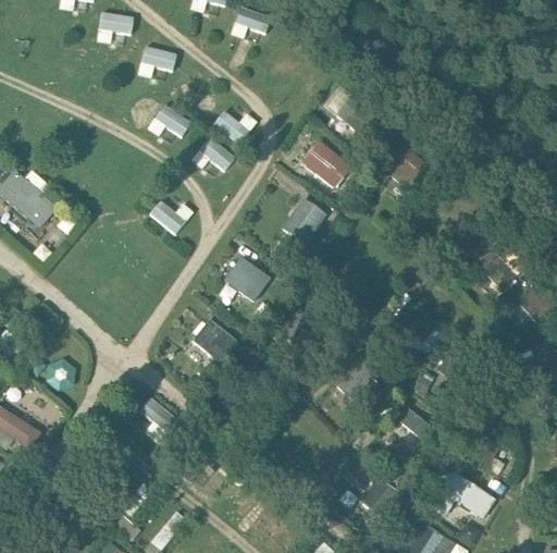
[(231,3),(226,19),(258,26),(261,12),(231,3)]
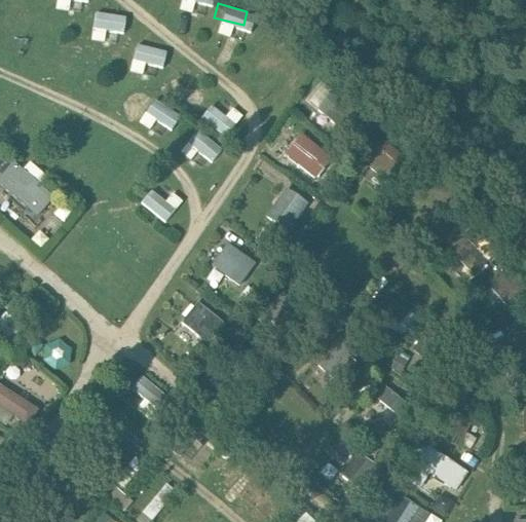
[(96,11),(94,26),(123,31),(125,16),(96,11)]
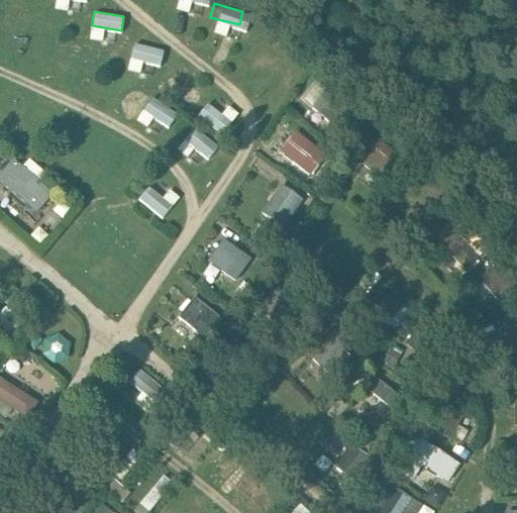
[(161,65),(162,43),(131,42),(130,64),(161,65)]
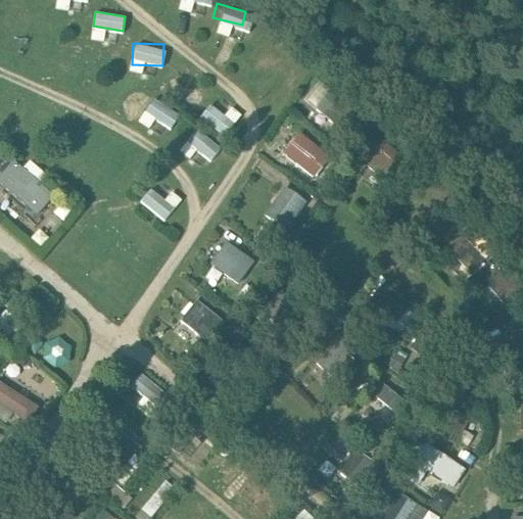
[(203,90),(179,72),(167,89),(191,106),(203,90)]
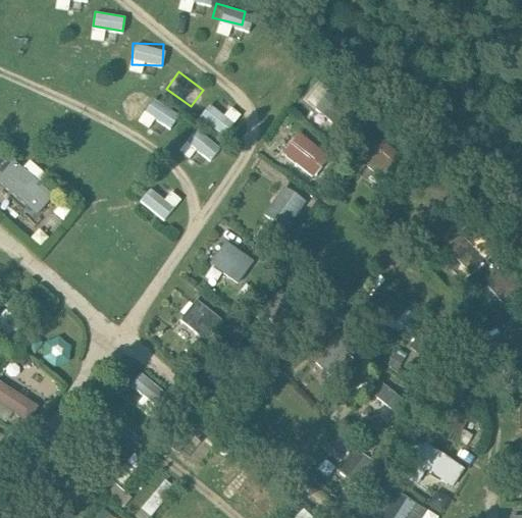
[(343,130),(360,107),(332,86),(315,107),(343,130)]
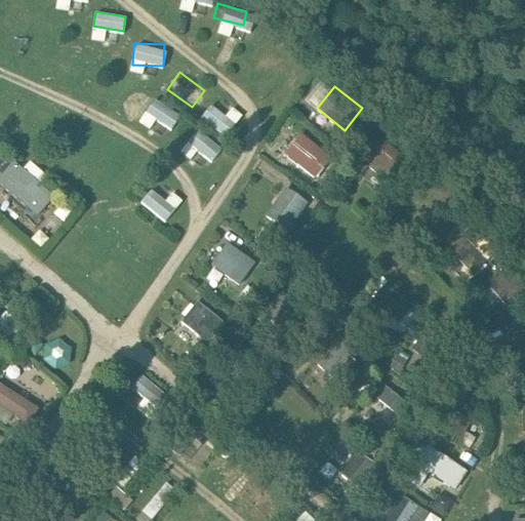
[(154,97),(146,110),(170,128),(179,116),(154,97)]
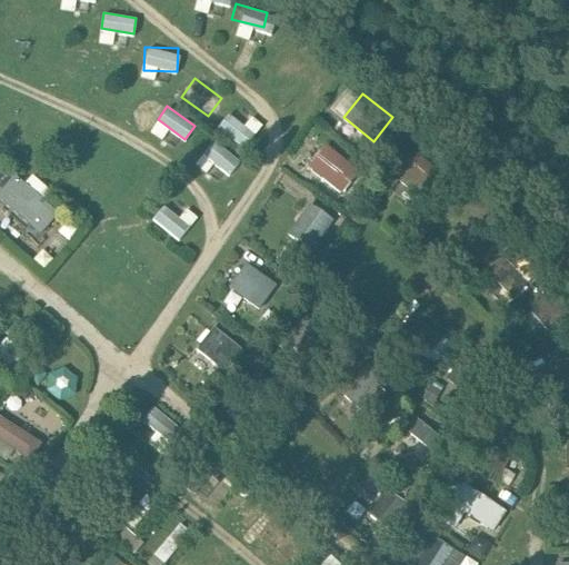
[(228,114),(217,126),(243,147),(253,134),(228,114)]
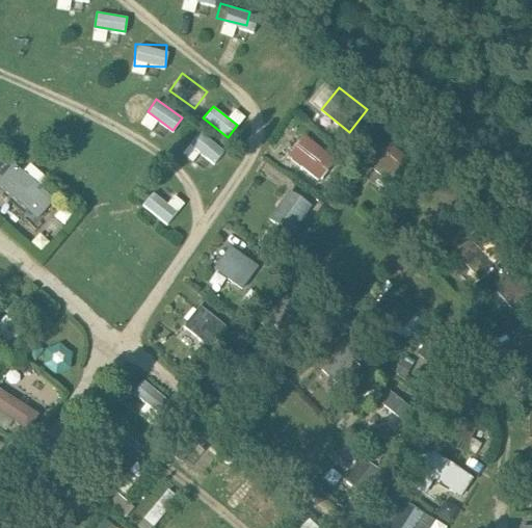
[(198,132),(188,143),(213,163),(222,152),(198,132)]
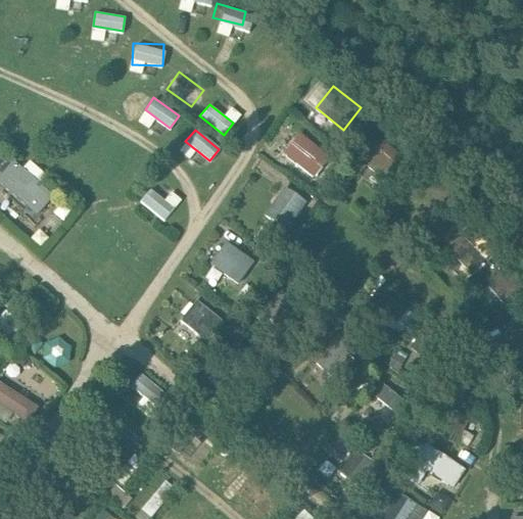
[(383,178),(402,154),(378,134),(358,156),(383,178)]
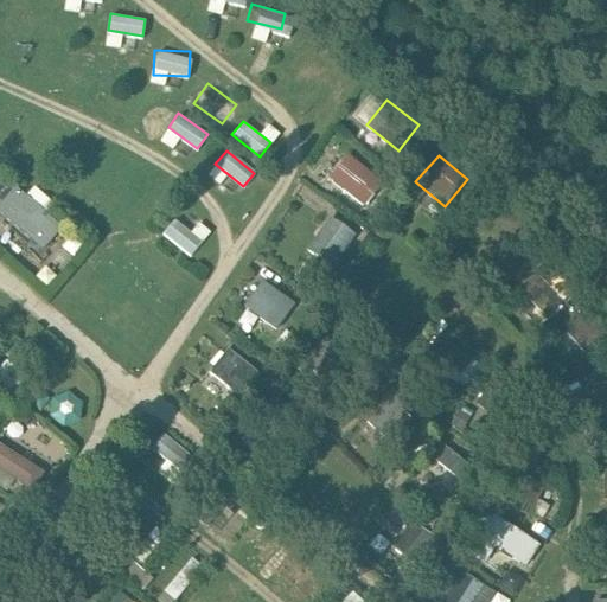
[(365,202),(382,179),(353,158),(343,167),(334,179),(365,202)]
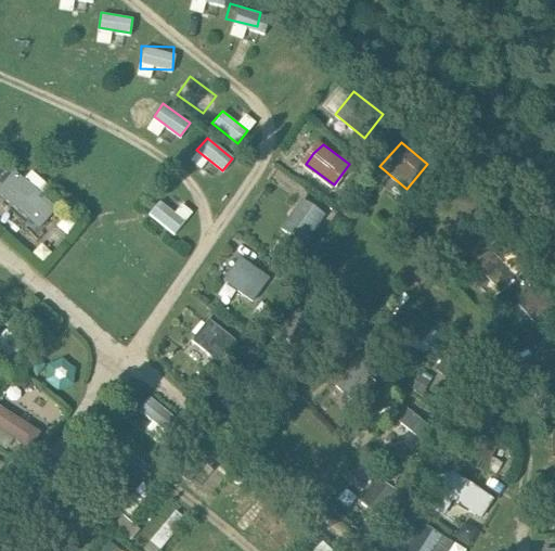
[(0,187),(0,194),(39,229),(57,208),(14,170),(0,187)]
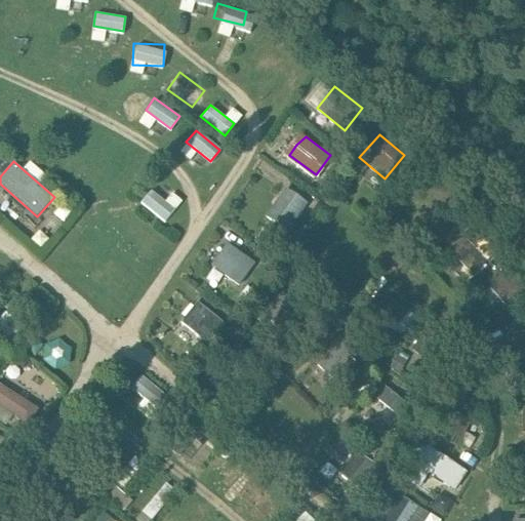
[(285,230),(308,200),(286,185),(266,215),(285,230)]
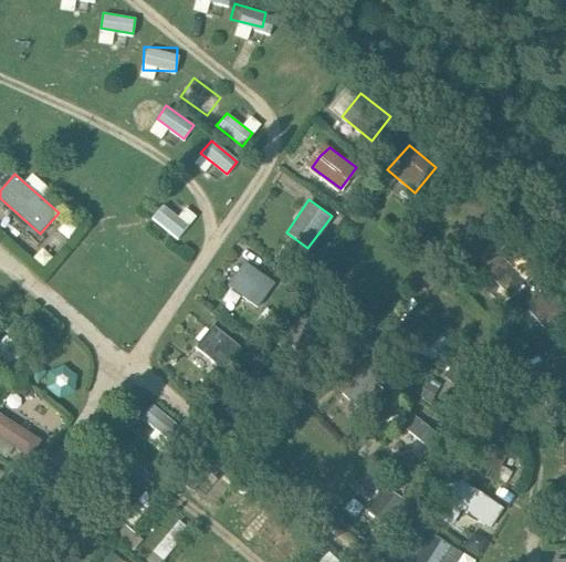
[(163,204),(153,216),(178,237),(188,225),(163,204)]
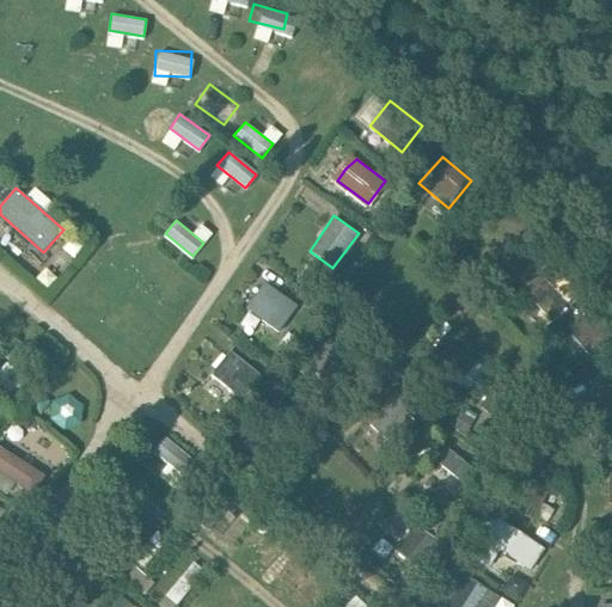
[(552,317),(573,298),(580,289),(561,273),(552,281),(539,269),(521,287),(552,317)]
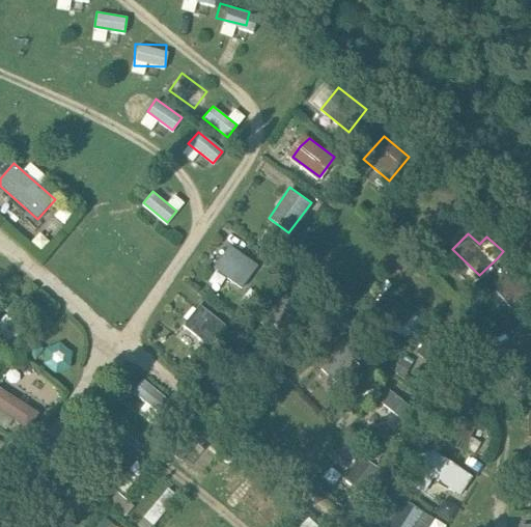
[(242,286),(257,264),(229,244),(214,266),(242,286)]
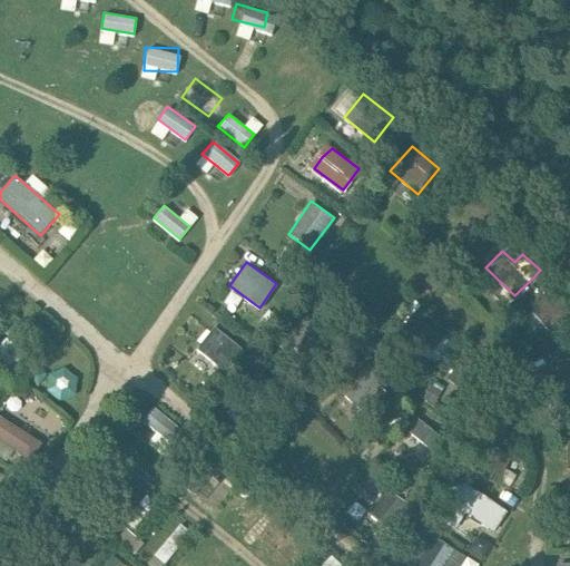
[(551,289),(529,308),(531,310),(522,319),(532,328),(541,319),(549,327),(569,306),(551,289)]
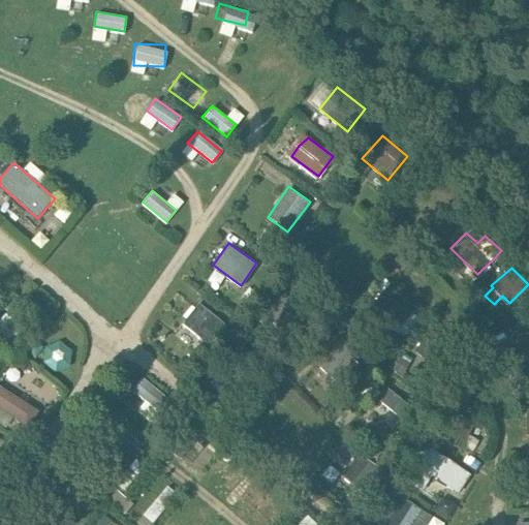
[(411,313),(384,290),(374,303),(400,326),(411,313)]
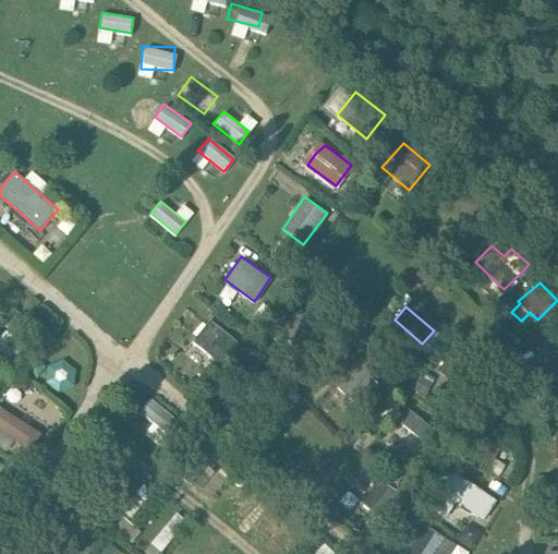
[(305,354),(325,333),(299,309),(279,330),(305,354)]
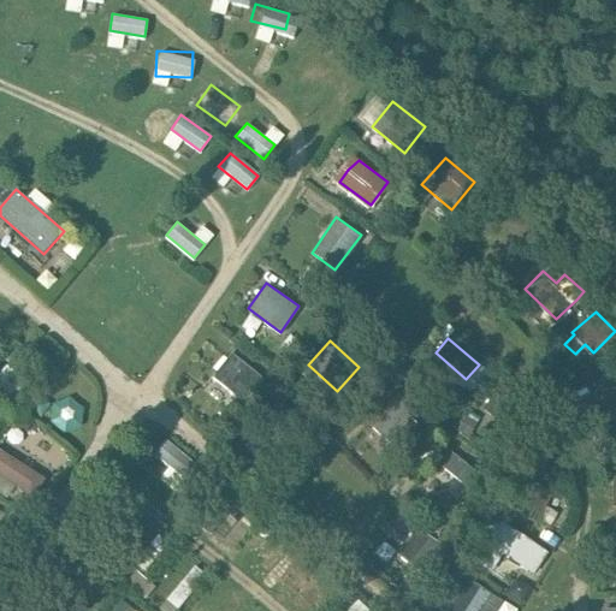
[(244,402),(264,377),(231,350),(212,375),(244,402)]
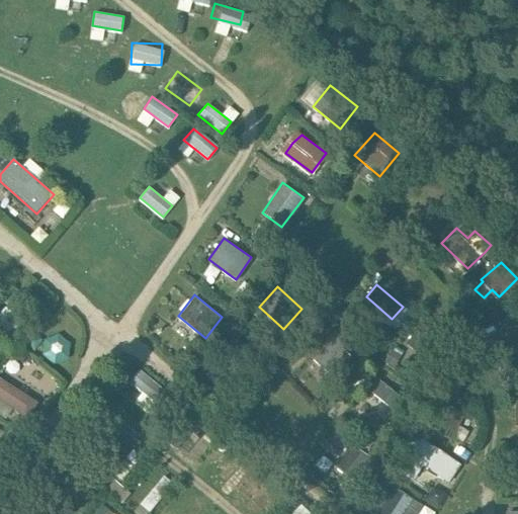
[(0,333),(11,343),(30,320),(18,310),(15,314),(7,307),(0,315),(0,325),(4,328),(0,332),(0,333)]
